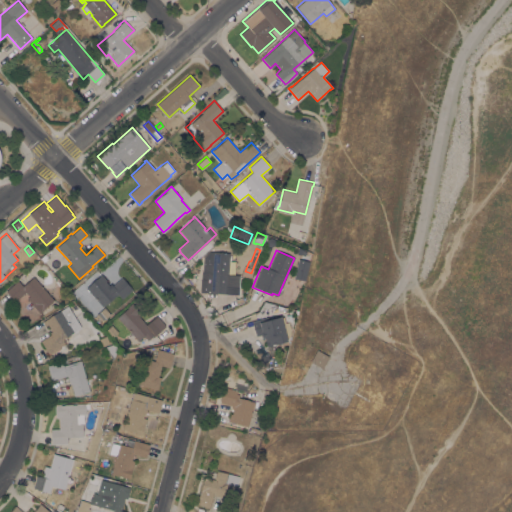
[(229,253),(228,274),(239,275),(238,287),(227,286),(226,294),(200,292),(201,271),(202,271),(203,255),(208,252),(229,253)]
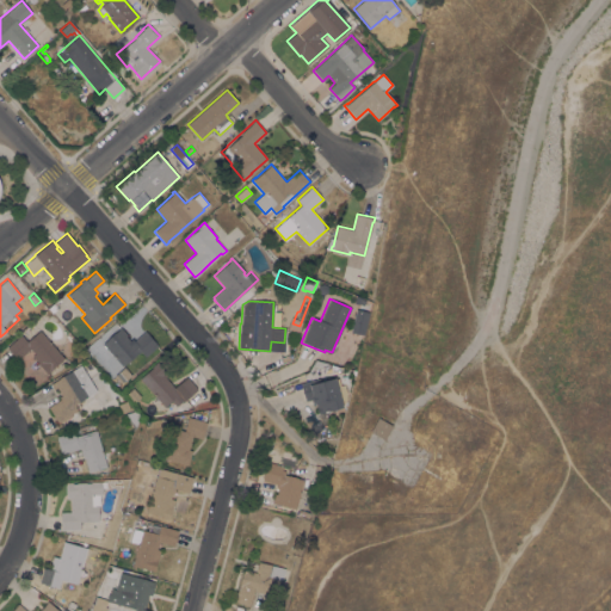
[(364,335),(351,332),(356,309),(369,312),(364,335)]
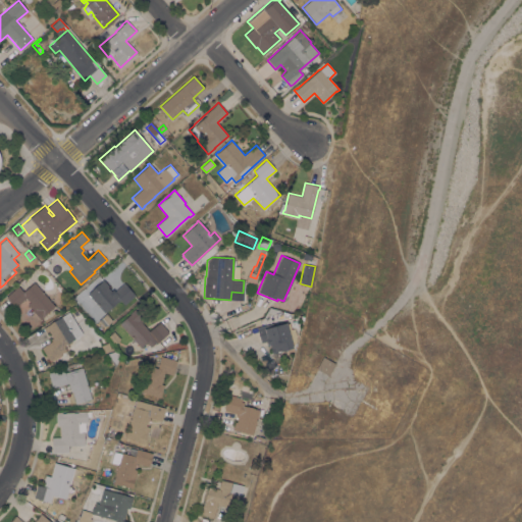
[(88,293),(103,279),(108,285),(108,286),(111,290),(113,289),(114,291),(124,282),(136,295),(124,305),(120,300),(105,313),(88,293)]
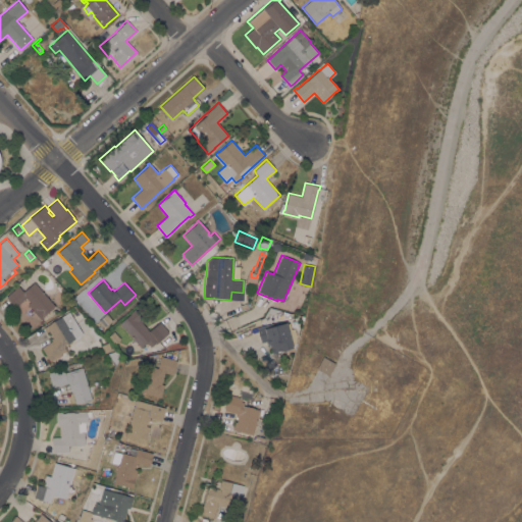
[(55,306),(44,315),(45,316),(40,319),(33,311),(34,310),(28,304),(30,302),(25,298),(15,307),(6,296),(18,285),(23,291),(34,281),(55,306)]
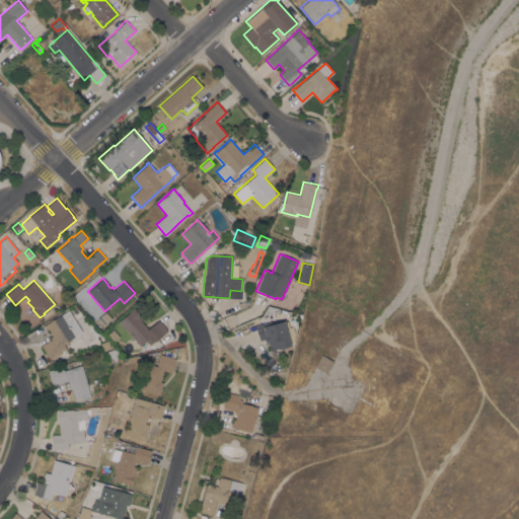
[(119,321),(130,311),(130,310),(134,307),(140,314),(139,314),(141,316),(140,316),(142,319),(141,320),(148,328),(153,323),(154,324),(159,320),(168,330),(154,342),(150,345),(145,340),(139,345),(119,321)]
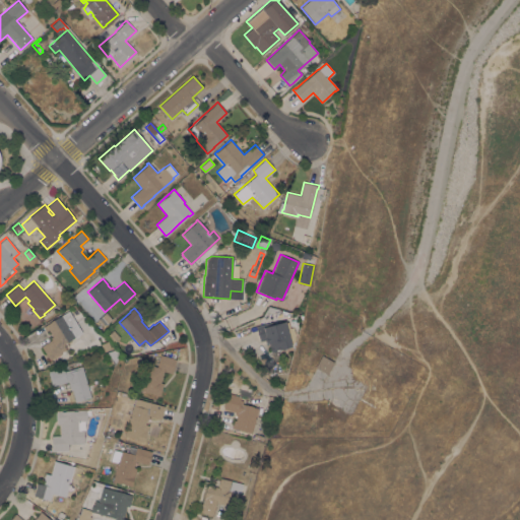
[(82,332),(64,343),(65,345),(64,346),(65,347),(62,349),(63,350),(61,351),(62,353),(50,361),(49,359),(48,360),(44,353),(45,352),(41,346),(52,339),(50,337),(53,336),(48,329),(46,331),(43,326),(50,322),(50,321),(57,317),(57,318),(69,310),(82,332)]
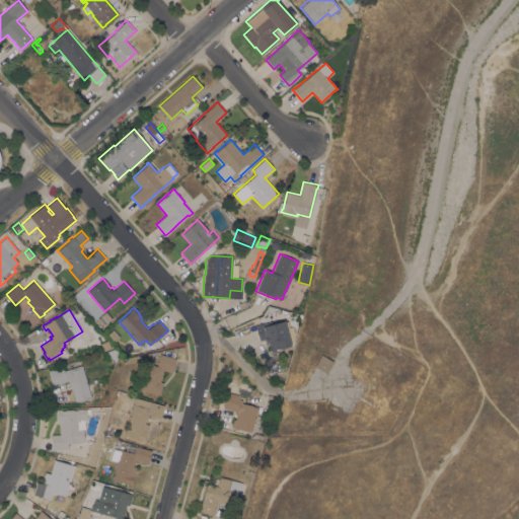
[(103,325),(97,318),(105,311),(112,318),(103,325)]
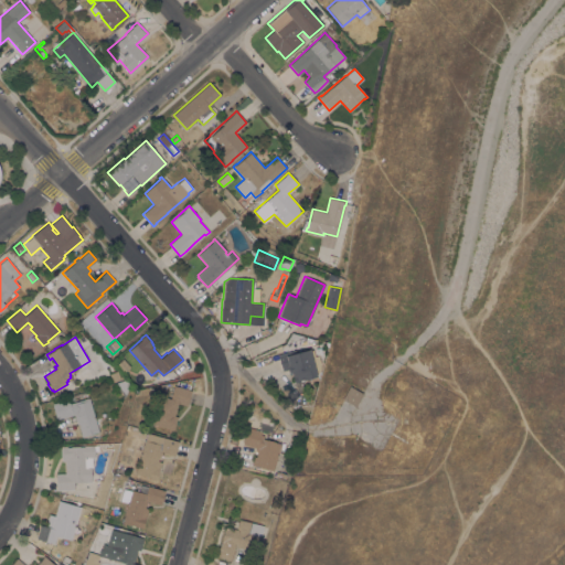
[(295,382),(292,375),(294,375),(292,373),(289,374),(287,369),(281,371),(280,363),(279,364),(279,361),(278,354),(295,350),(296,353),(313,349),(315,355),(318,355),(321,365),(320,371),(317,373),(317,376),(295,382)]
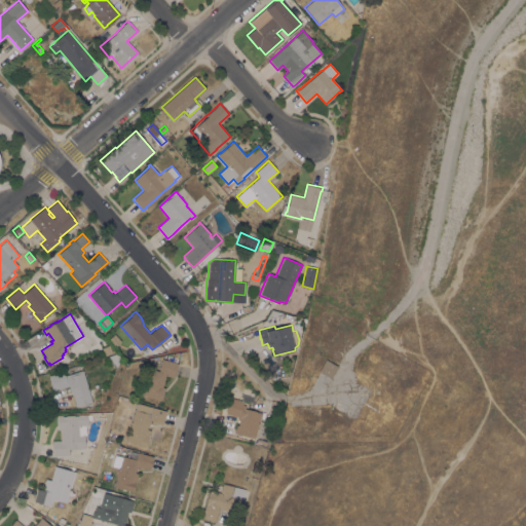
[(121,341),(115,347),(108,339),(114,334),(121,341)]
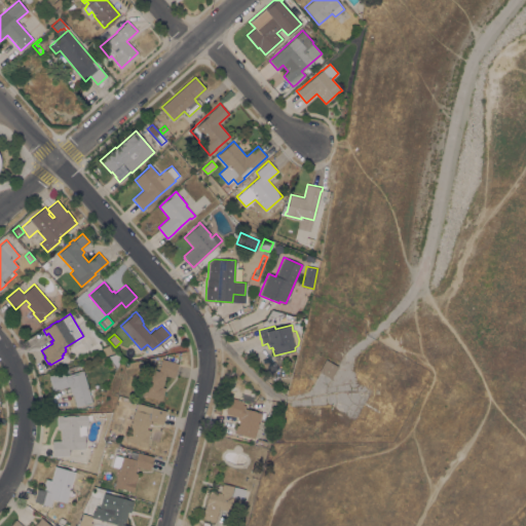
[(102,347),(109,344),(112,352),(105,355),(102,347)]
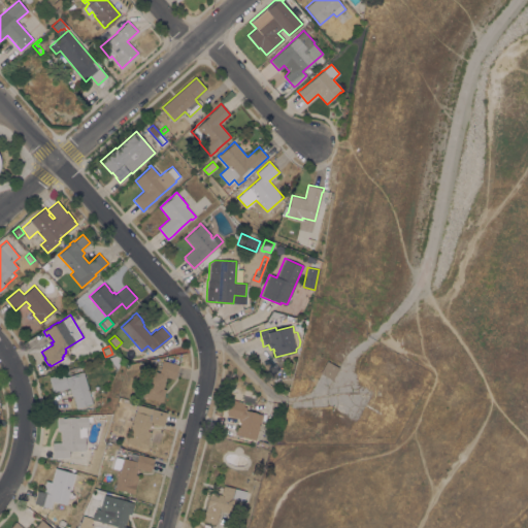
[(117,354),(121,359),(116,370),(108,357),(117,354)]
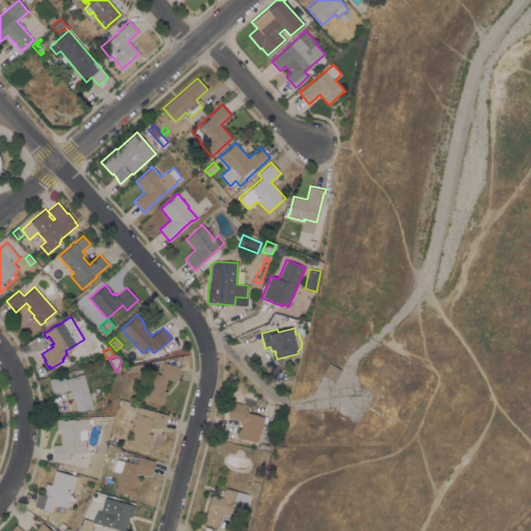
[(141,398),(148,371),(160,374),(164,362),(179,366),(176,381),(167,379),(164,390),(166,391),(163,403),(141,398)]
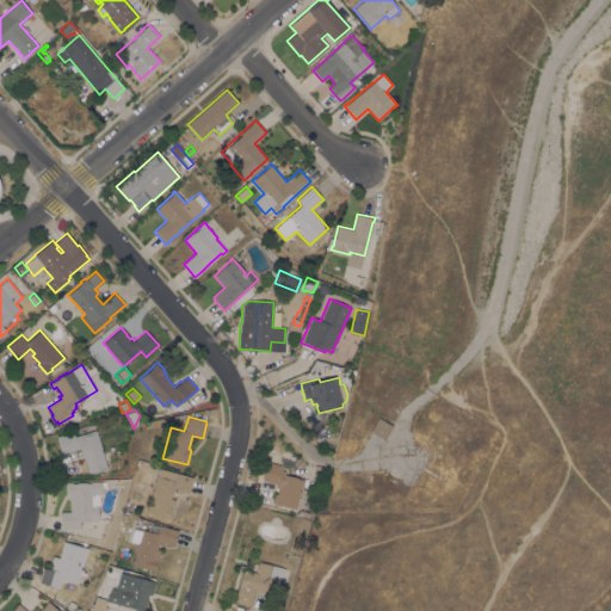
[(393,425),(384,439),(370,431),(378,417),(393,425)]
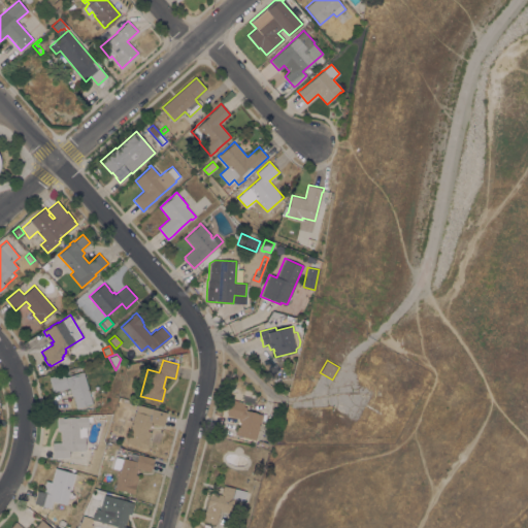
[(92,401),(91,401),(92,403),(76,407),(75,405),(74,405),(69,387),(53,392),(48,380),(52,378),(51,376),(64,372),(65,376),(83,371),(92,401)]
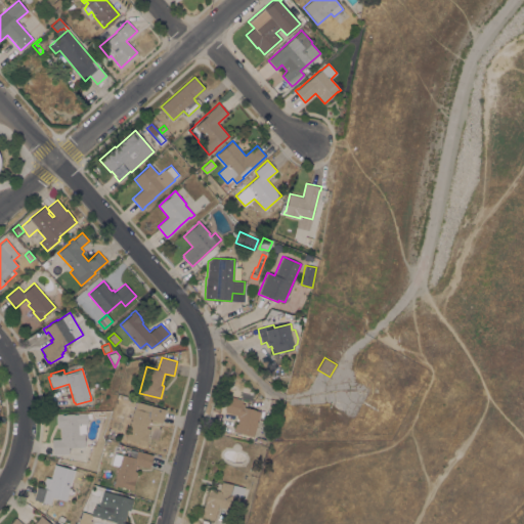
[(254,436),(233,431),(235,423),(237,424),(238,419),(236,418),(236,415),(225,411),(229,396),(243,399),(242,405),(243,405),(243,406),(247,407),(248,407),(256,409),(255,409),(260,411),(254,435),(254,436)]
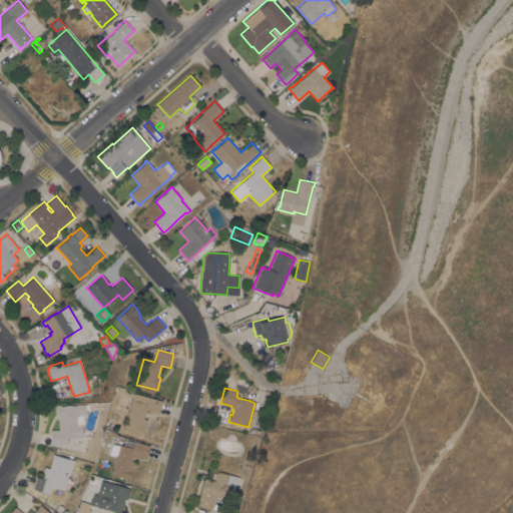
[(130,399),(131,400),(133,393),(162,401),(158,413),(145,410),(139,434),(123,429),(130,399)]
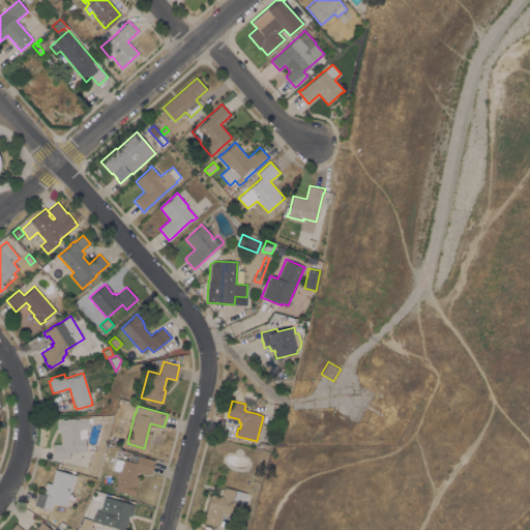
[(53,460),(52,444),(61,444),(61,432),(58,432),(58,428),(57,428),(57,420),(58,420),(58,418),(61,418),(61,419),(79,418),(91,417),(92,422),(88,422),(88,429),(86,429),(86,437),(85,437),(85,451),(70,451),(70,454),(69,454),(69,459),(53,460)]
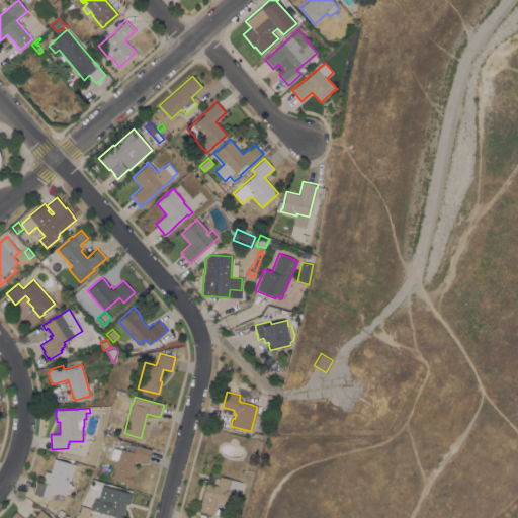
[(119,449),(119,448),(127,450),(128,444),(136,446),(136,445),(151,449),(147,462),(135,459),(133,465),(136,465),(131,485),(111,480),(119,449)]
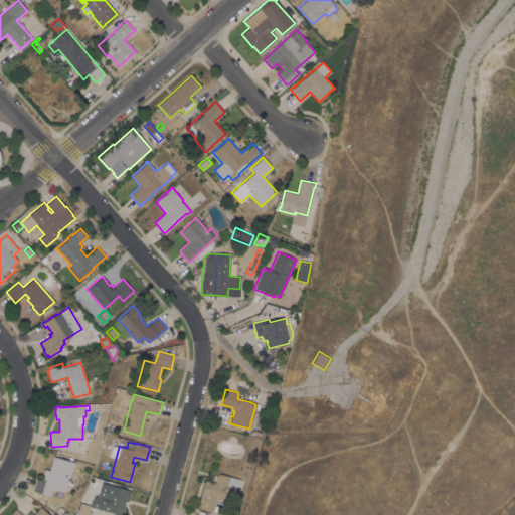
[(68,478),(77,480),(73,494),(51,488),(50,495),(33,491),(36,478),(47,481),(53,456),(58,457),(58,458),(73,462),(68,478)]
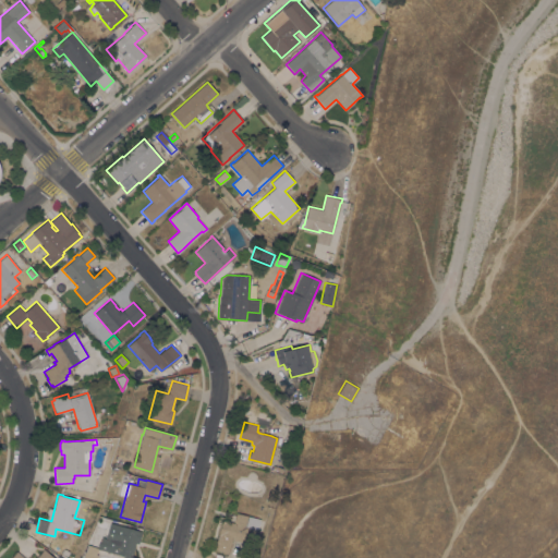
[(222,519),(230,520),(229,522),(234,523),(237,513),(261,519),(257,530),(255,529),(251,544),(231,538),(228,554),(215,550),(222,519)]
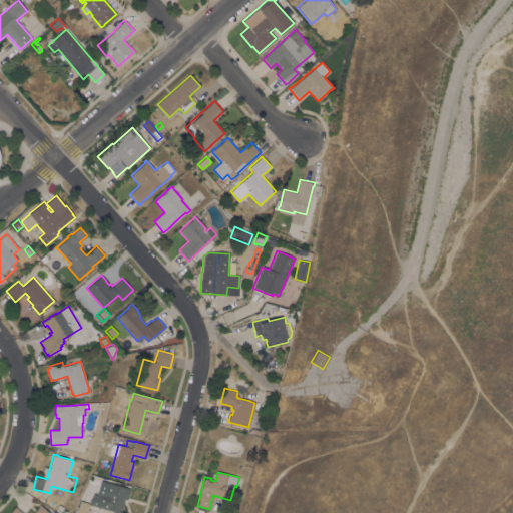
[(98,484),(96,491),(85,487),(87,480),(98,484)]
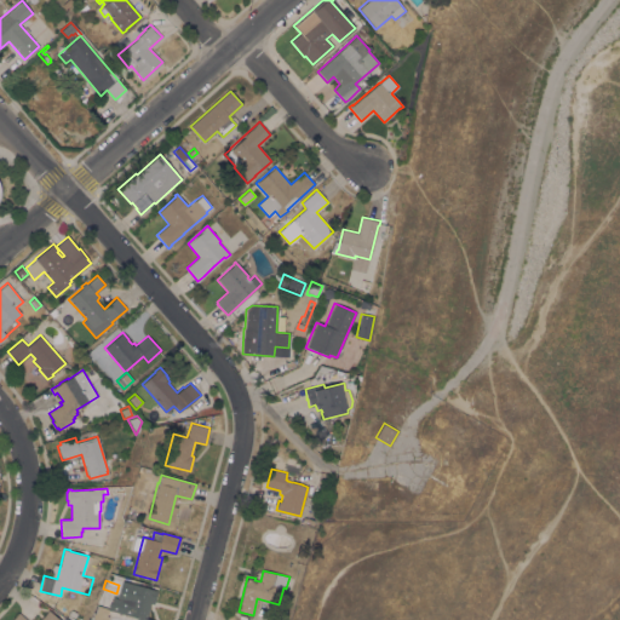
[(158,591),(154,603),(150,603),(145,619),(150,619),(137,619),(138,618),(115,612),(120,595),(128,597),(132,584),(158,591)]
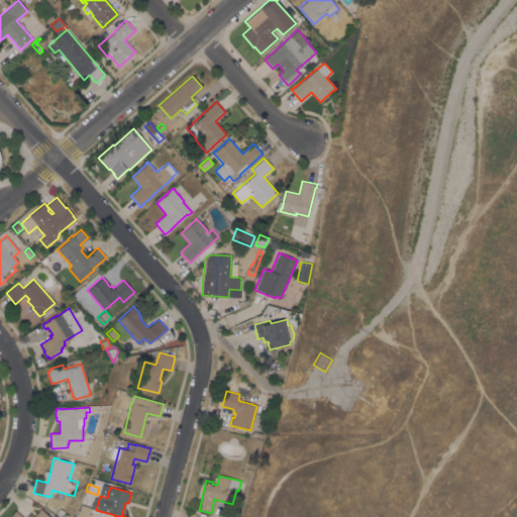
[(92,507),(89,516),(77,516),(81,504),(92,507)]
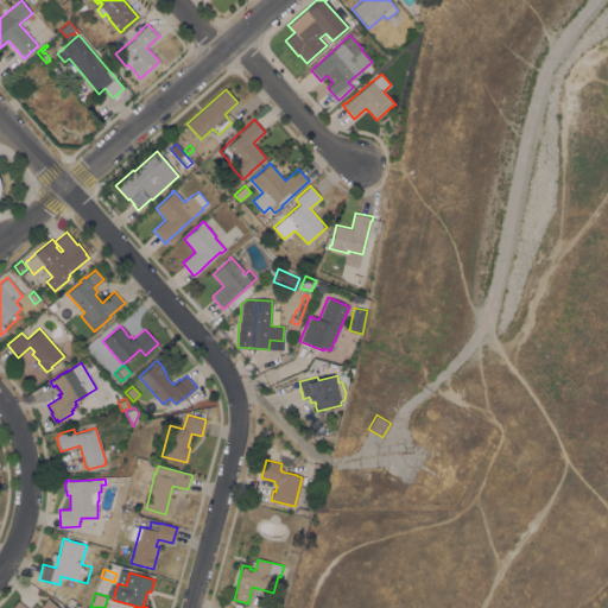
[(38,607),(48,597),(59,607),(11,607),(18,600),(26,607),(38,607)]
